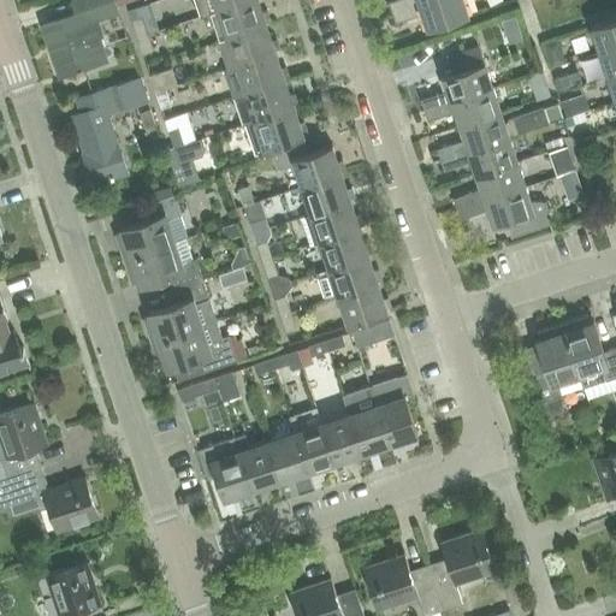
[(42,24),(60,76),(107,60),(99,37),(102,36),(95,13),(117,6),(116,5),(113,0),(71,0),(76,12),(42,24)]
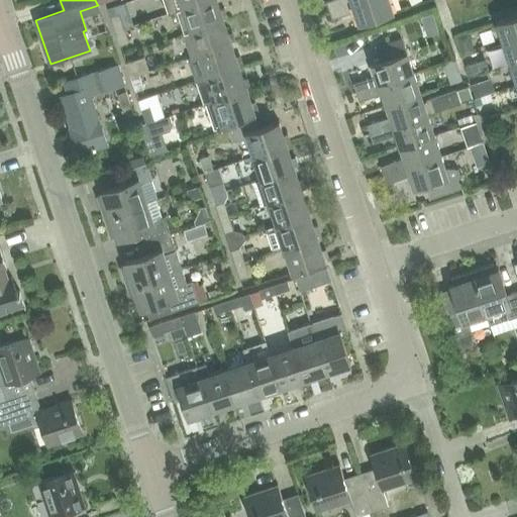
[(164,0),(169,13),(176,10),(183,8),(207,0),(164,0)]
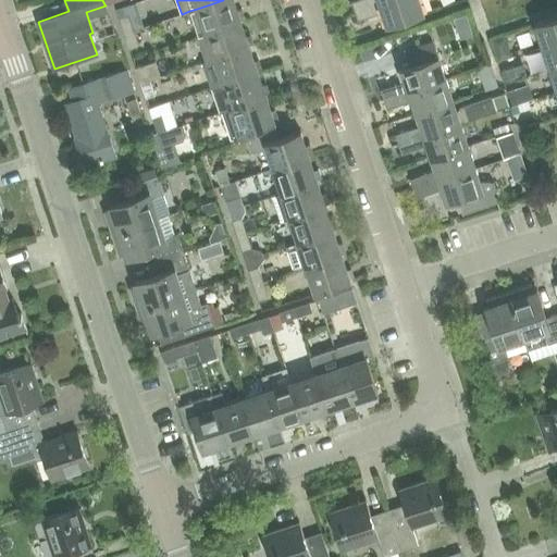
[(198,36),(206,34),(242,21),(240,20),(244,19),(240,10),(238,11),(234,0),(223,0),(197,9),(189,11),(198,36)]
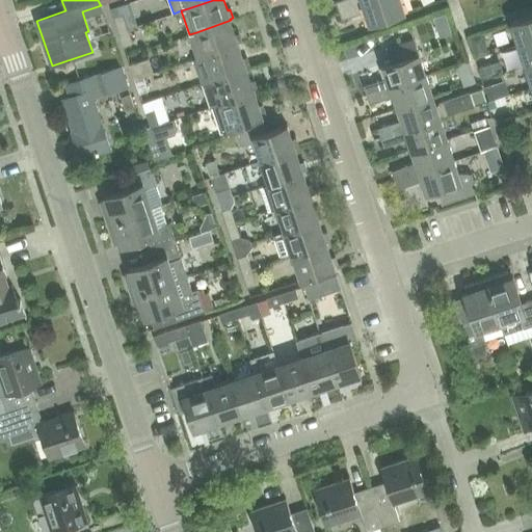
[(336,0),(339,10),(369,0),(336,0)]
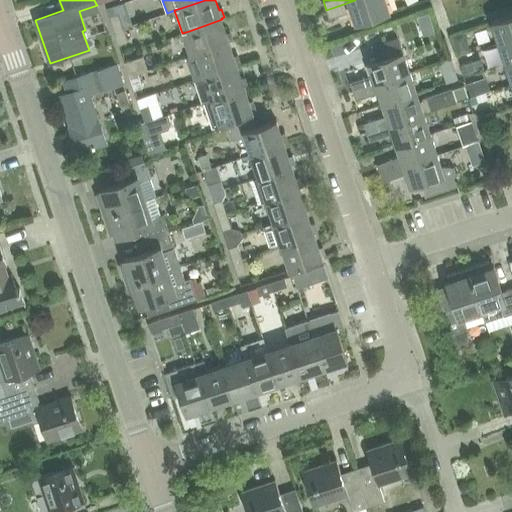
[(385,0),(355,0),(326,10),(329,19),(351,11),(355,23),(390,12),(385,0)]
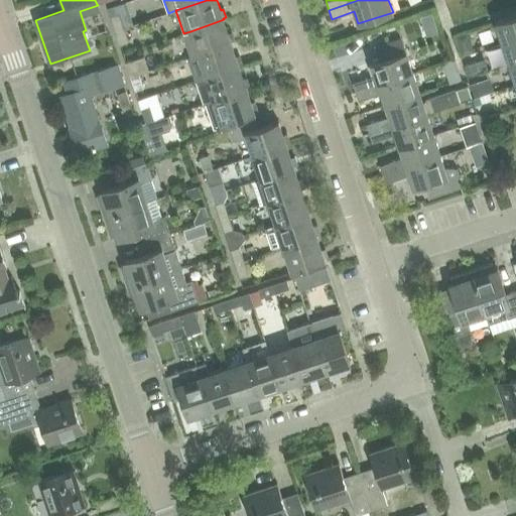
[(116,30),(124,27),(119,13),(111,16),(116,30)]
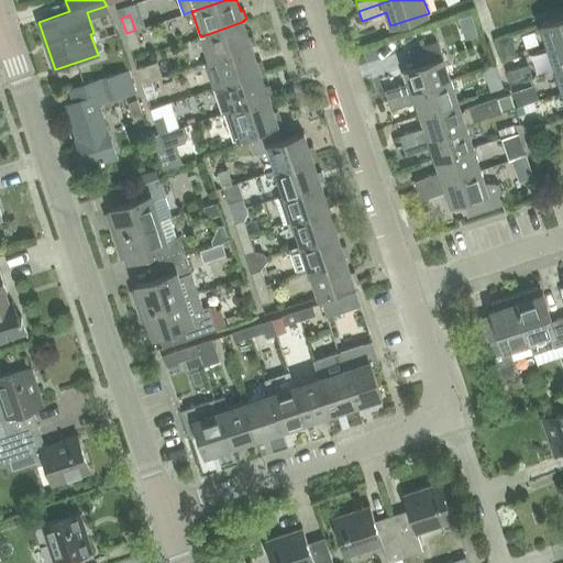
[(562,15),(540,23),(548,46),(562,41),(562,15)]
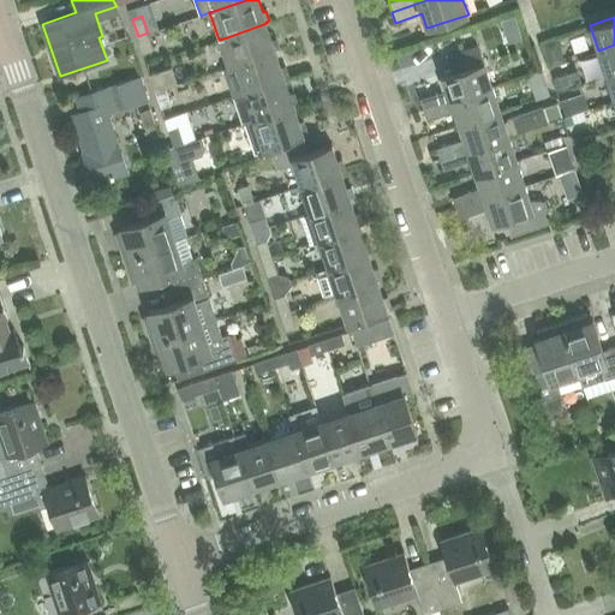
[(227,37),(219,40),(225,58),(227,58),(233,55),(237,65),(275,51),(275,49),(278,48),(275,39),(272,40),(267,23),(227,37)]
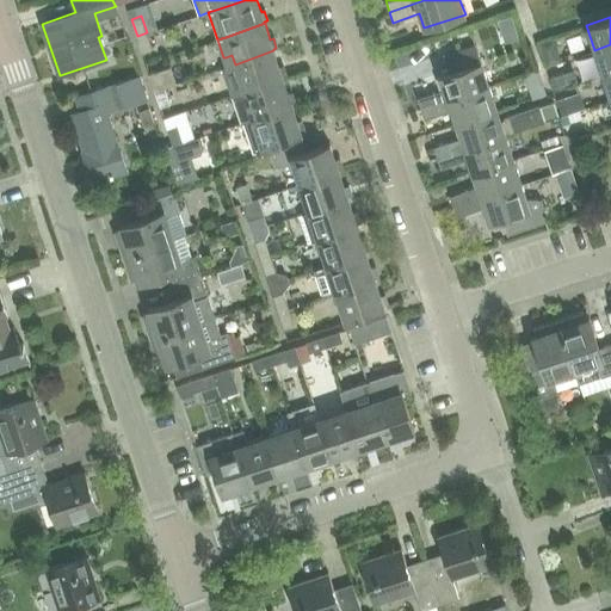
[(147,32),(137,36),(142,53),(152,49),(147,32)]
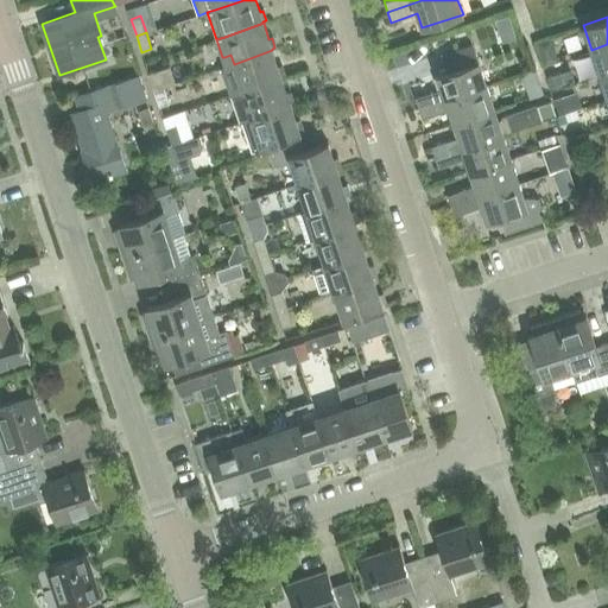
[(551,38),(537,43),(540,55),(555,49),(551,38)]
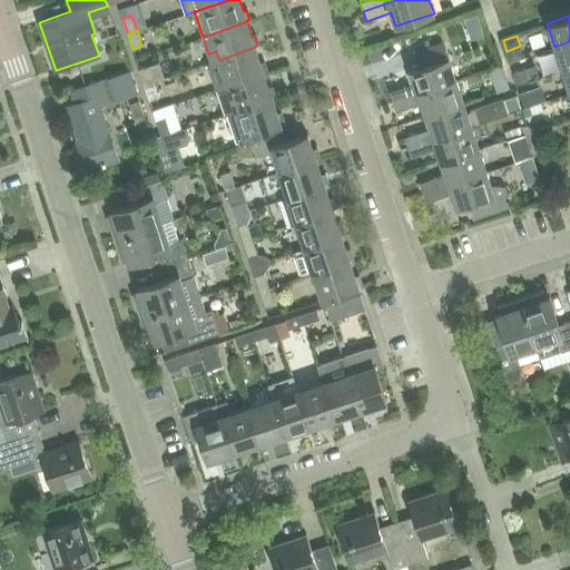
[(414,82),(390,91),(393,101),(457,80),(443,41),(414,51),(419,66),(410,69),(414,82)]
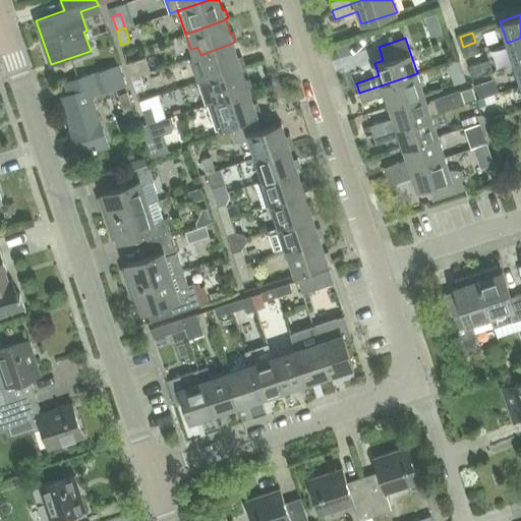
[(520,38),(507,43),(514,64),(520,61),(520,38)]
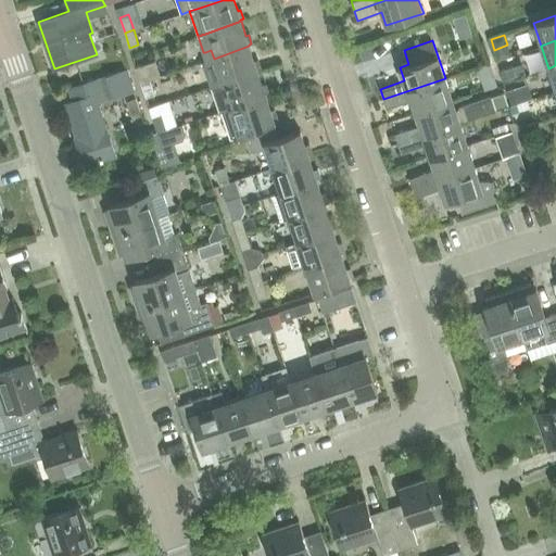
[(222,83),(257,71),(257,70),(260,68),(256,60),(254,61),(249,46),(214,59),(222,83)]
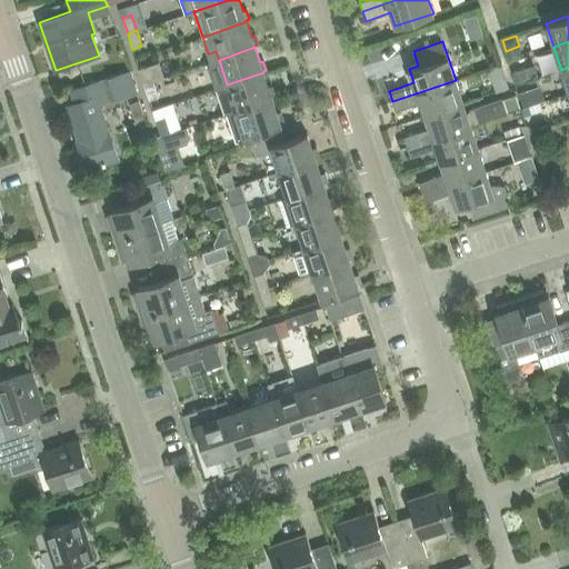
[(163,78),(159,62),(139,69),(145,85),(153,81),(163,78)]
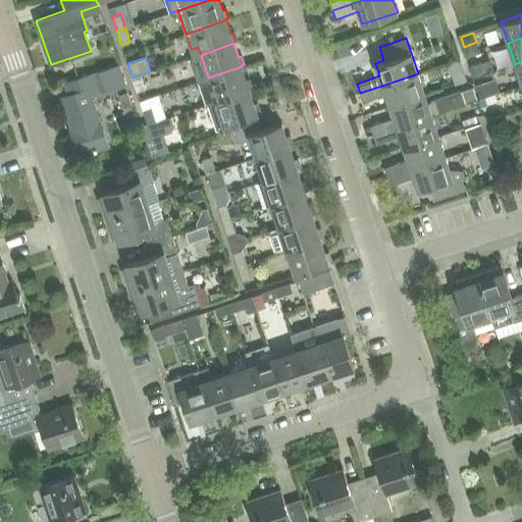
[(469,65),(473,77),(485,74),(481,62),(469,65)]
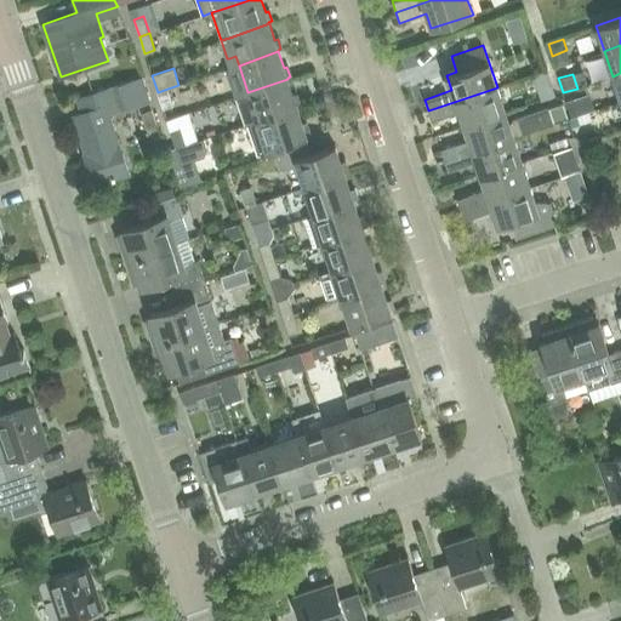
[(73,115),(85,153),(83,154),(92,184),(127,172),(108,114),(148,101),(141,78),(77,98),(81,113),(73,115)]
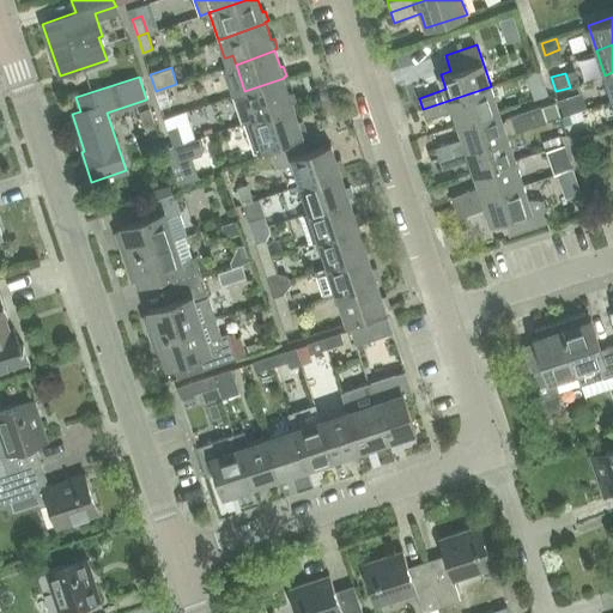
[(244,122),(293,105),(292,104),(295,103),(292,93),(289,93),(284,78),(244,91),(232,96),(242,123),(244,122)]
